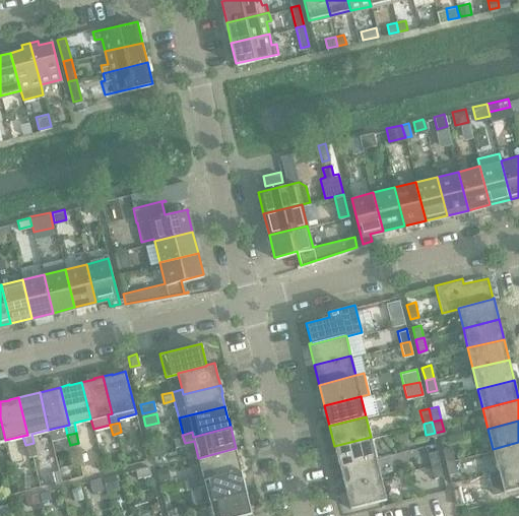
[(182,435),(173,437),(175,446),(185,443),(182,435)]
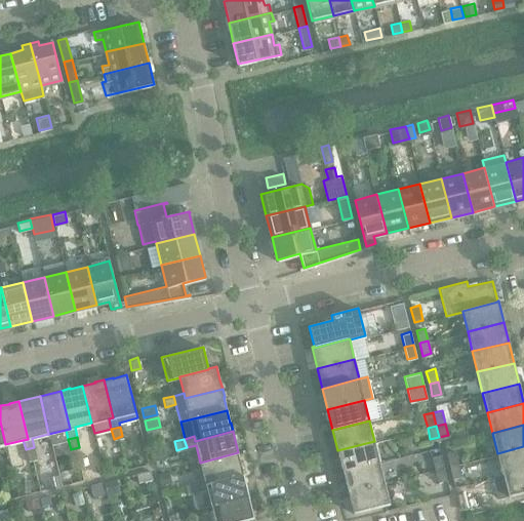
[(374,441),(337,450),(343,470),(379,461),(374,441)]
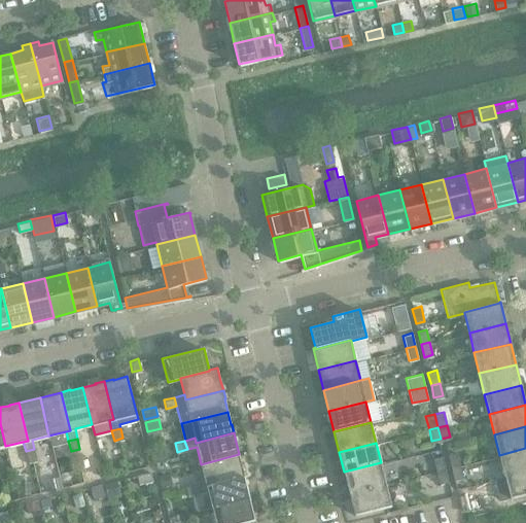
[(525,448),(499,455),(504,476),(525,469),(525,448)]
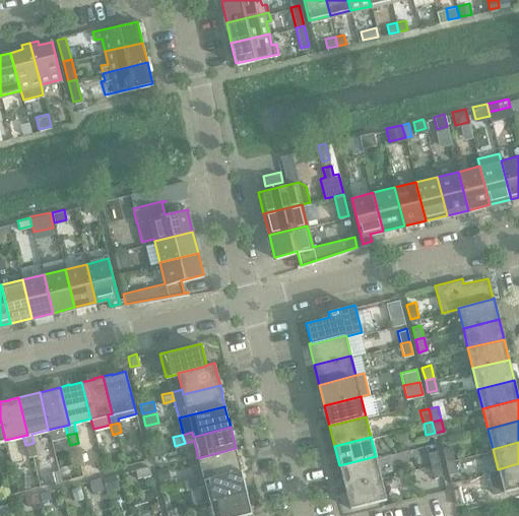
[(34,443),(25,445),(27,455),(37,453),(34,443)]
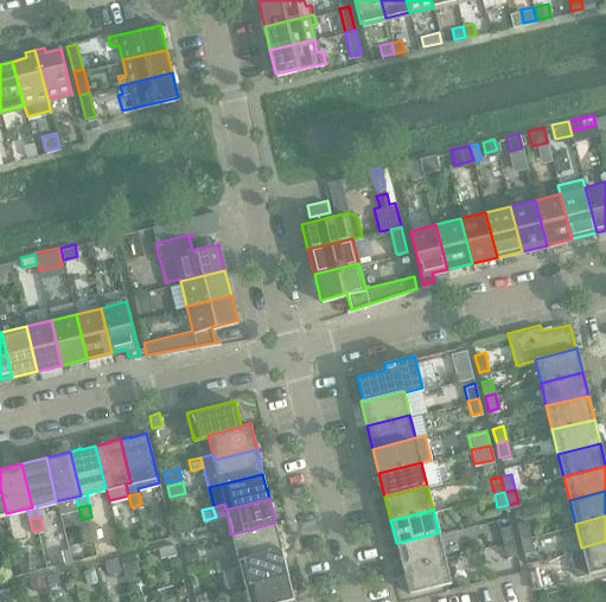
[(473,517),(461,519),(464,526),(474,524),(473,517)]
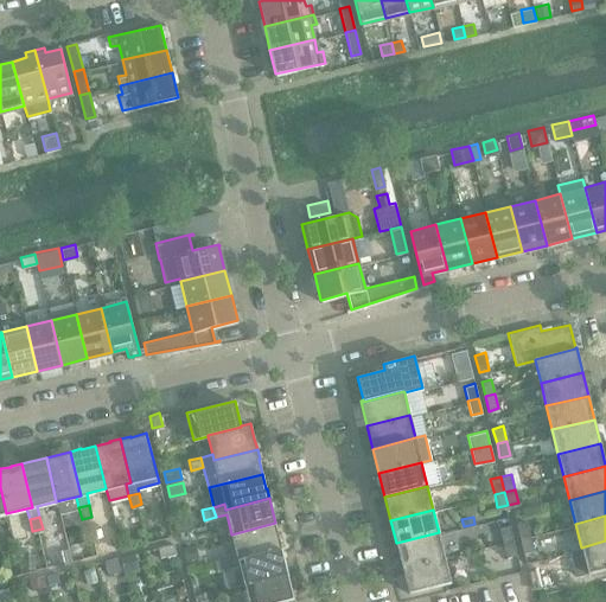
[(191,518),(176,522),(178,531),(193,527),(191,518)]
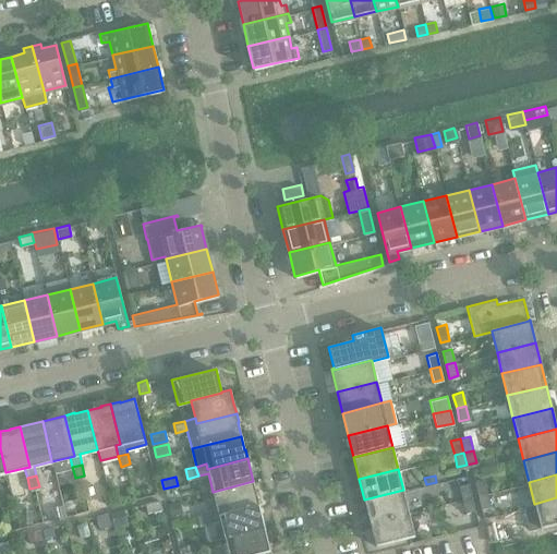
[(484,478),(474,481),(477,495),(487,492),(484,478)]
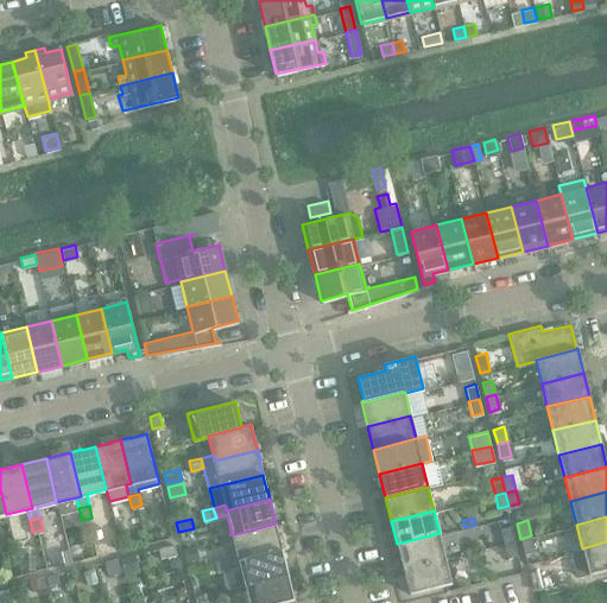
[(276,524),(232,535),(236,554),(238,560),(282,548),(279,539),(276,524)]
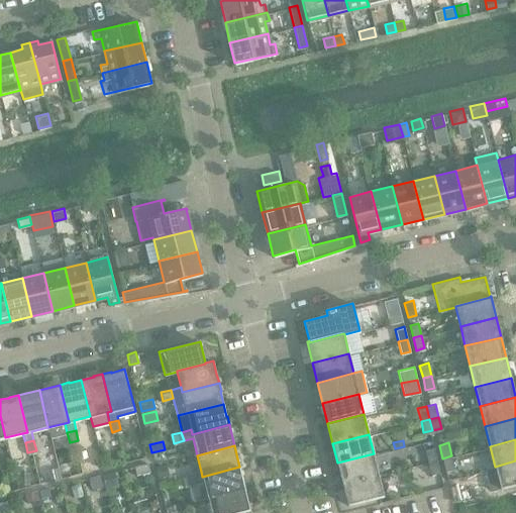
[(433,446),(424,448),(428,462),(436,459),(433,446)]
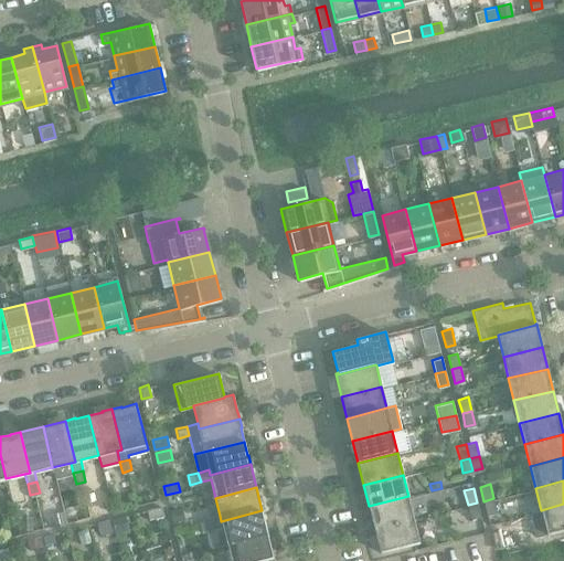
[(408,496),(369,506),(374,528),(414,518),(408,496)]
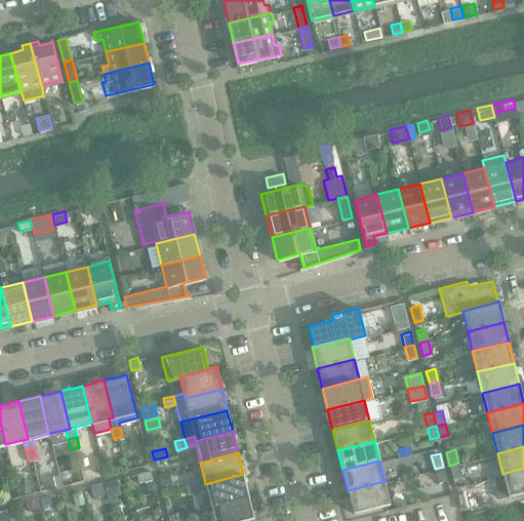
[(458,463),(449,466),(452,477),(461,475),(458,463)]
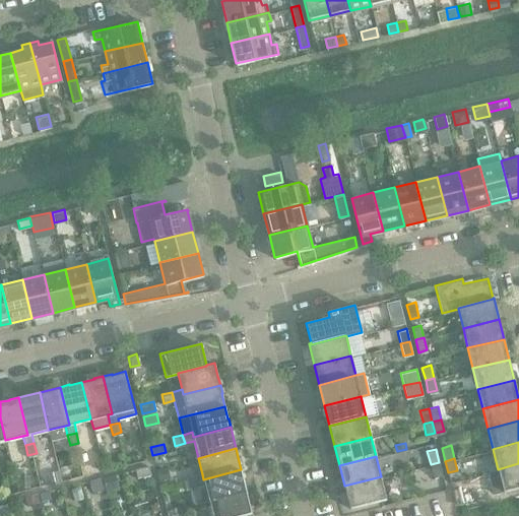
[(439,462),(431,464),(434,476),(442,474),(439,462)]
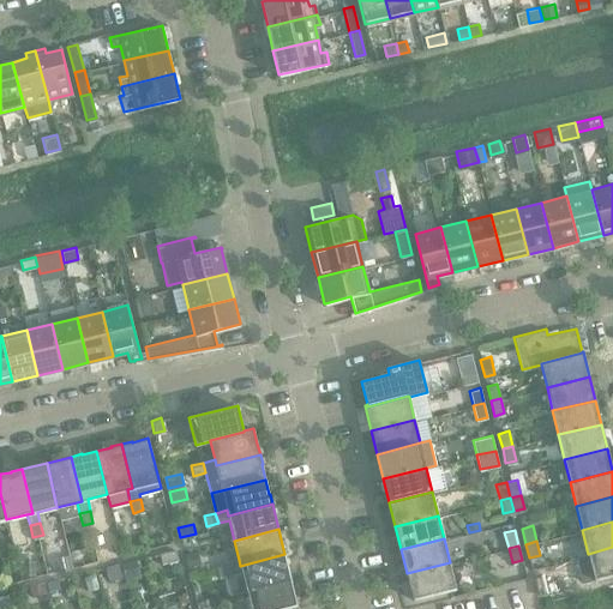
[(612,547),(588,554),(594,579),(612,573),(612,547)]
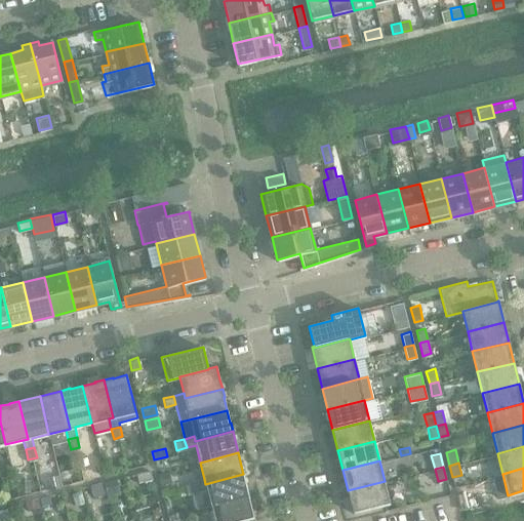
[(150,469),(135,472),(137,481),(152,477),(150,469)]
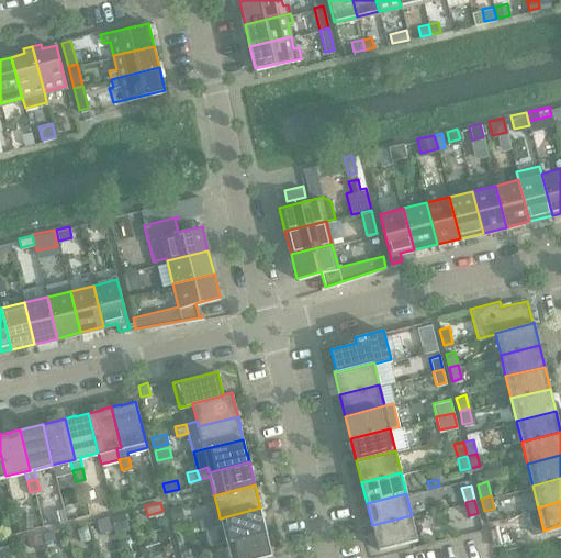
[(178,504),(169,506),(171,517),(181,515),(178,504)]
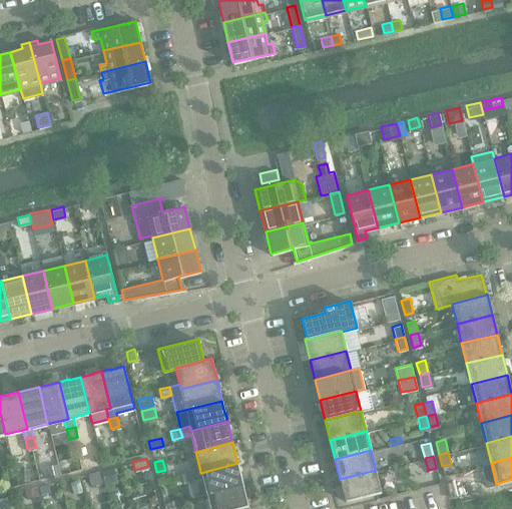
[(199,468),(190,471),(192,479),(202,477),(206,493),(242,484),(239,472),(240,472),(237,463),(200,473),(199,468)]
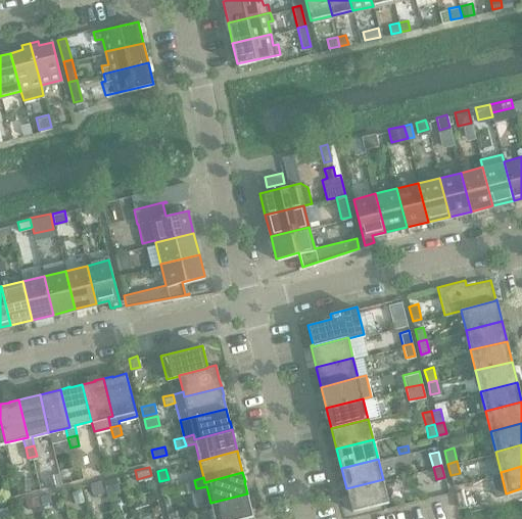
[(57,473),(47,475),(49,485),(59,482),(57,473)]
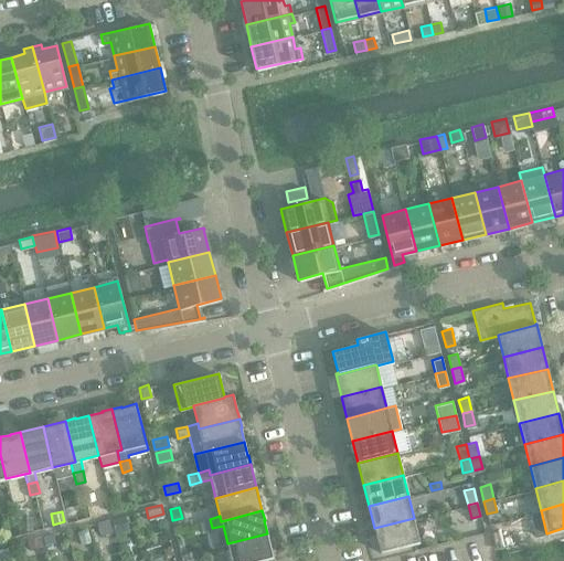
[(125,514),(110,517),(114,529),(114,531),(128,527),(125,514)]
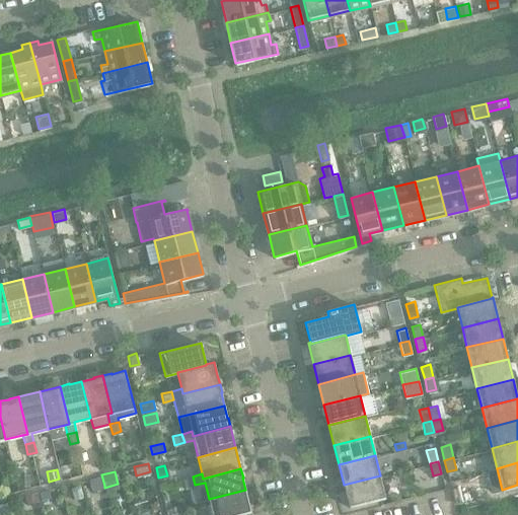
[(28,473),(16,473),(16,485),(28,485),(28,473)]
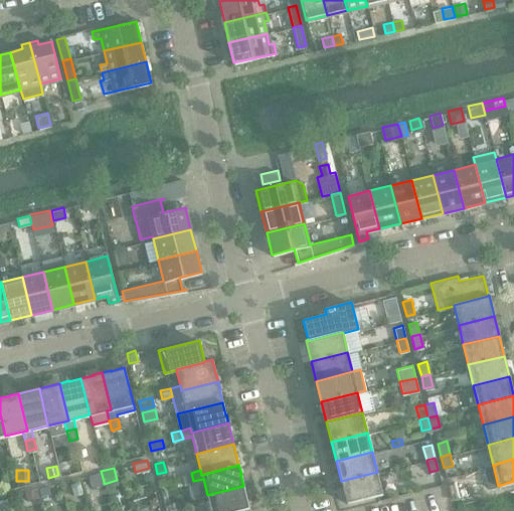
[(101,471),(88,474),(91,486),(104,482),(101,471)]
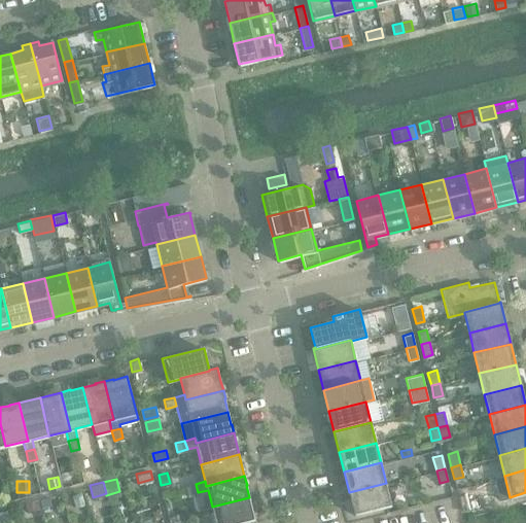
[(386,483),(349,492),(354,514),(391,504),(386,483)]
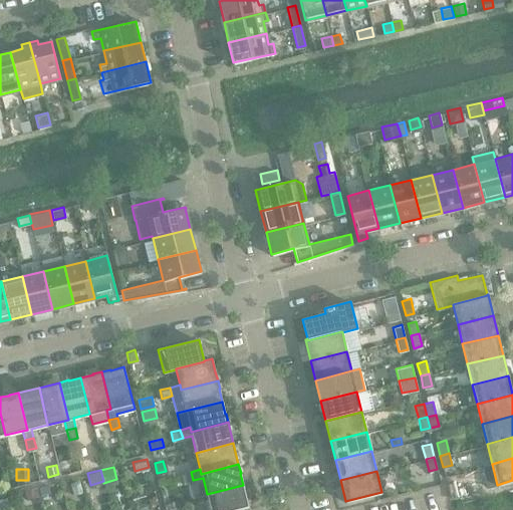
[(191,472),(181,474),(183,483),(193,480),(191,472)]
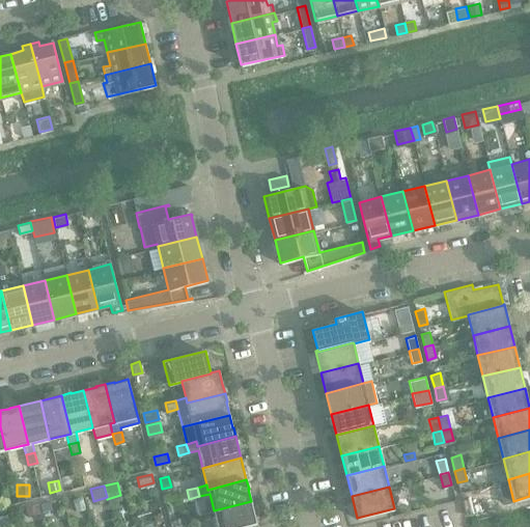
[(471,497),(462,500),(465,512),(474,510),(471,497)]
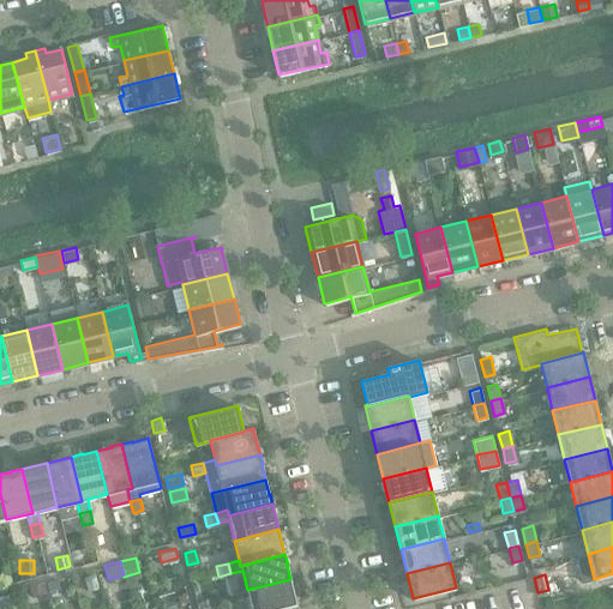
[(56,577),(46,580),(48,590),(59,586),(56,577)]
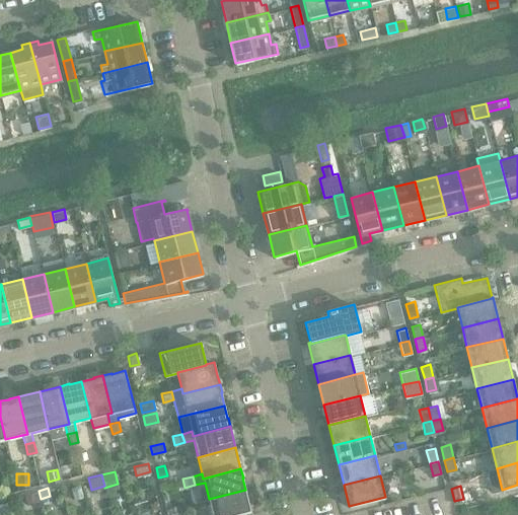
[(245,490),(209,499),(212,514),(235,514),(251,511),(249,502),(248,503),(245,490)]
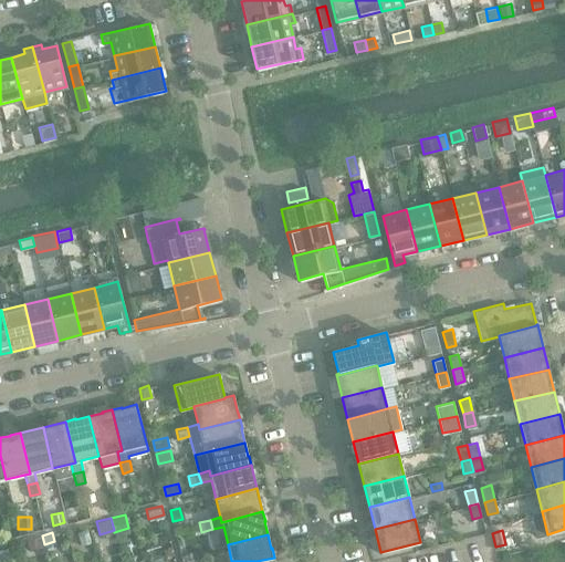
[(40,536),(25,539),(28,549),(43,544),(40,536)]
